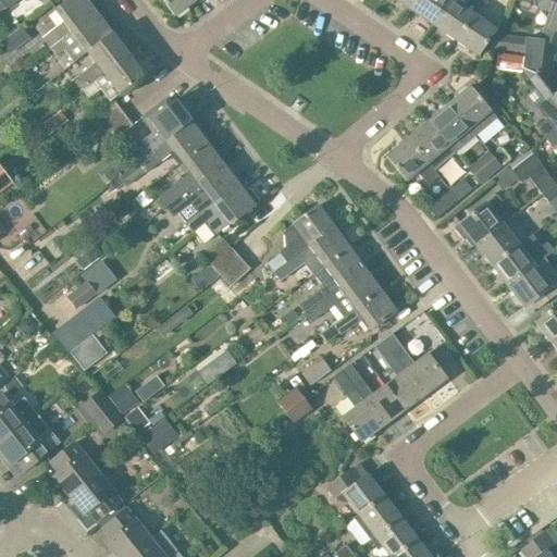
[(0,0),(0,3),(5,11),(20,0),(39,0),(40,1),(41,0),(0,0)]
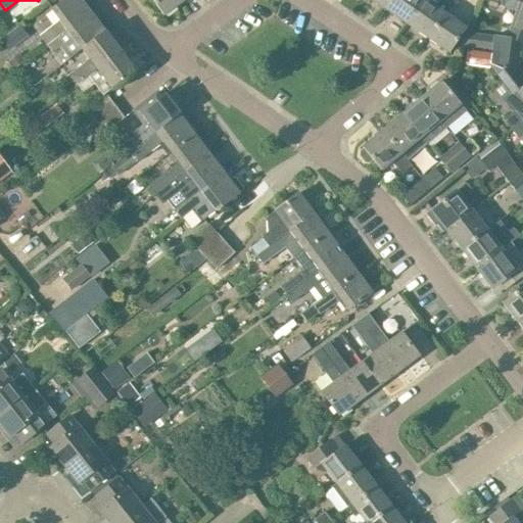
[(52,41),(90,12),(81,0),(64,0),(51,10),(59,21),(40,37),(46,45),(52,41)]
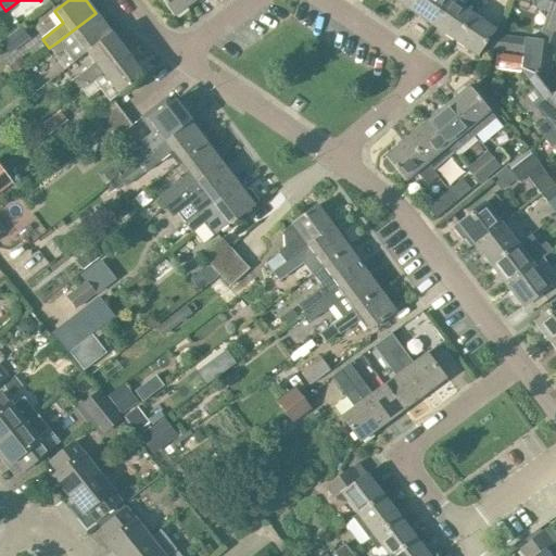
[(196,0),(161,0),(174,16),(197,0),(196,0)]
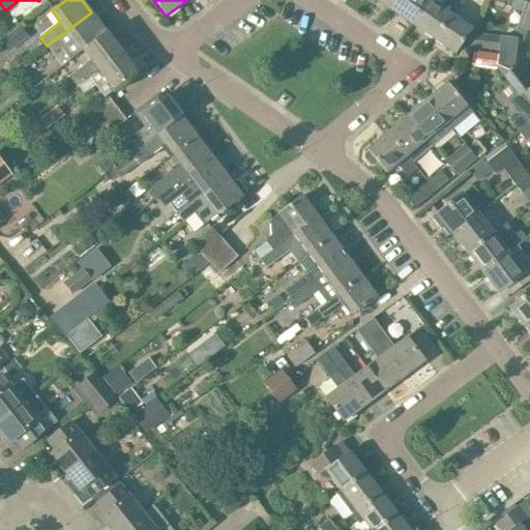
[(377,0),(390,9),(396,0),(377,0)]
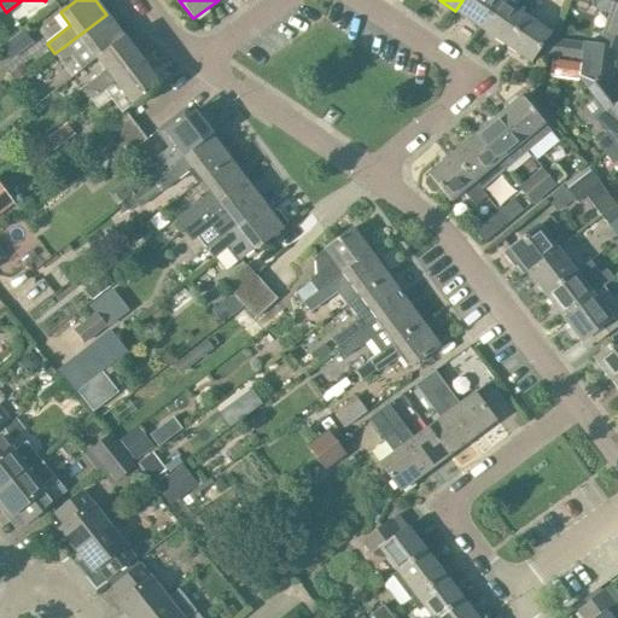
[(462,0),(455,11),(481,28),(500,0),(462,0)]
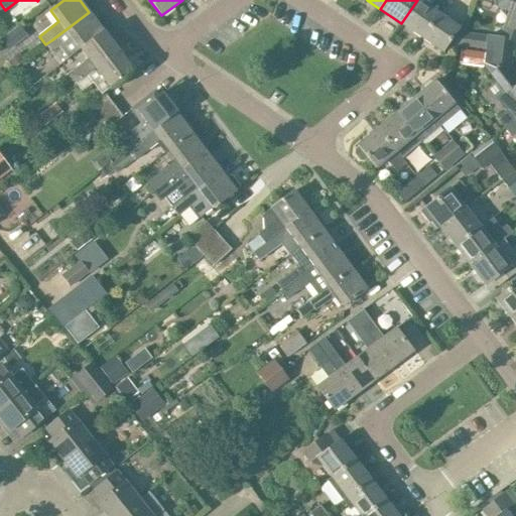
[(434,2),(430,8),(418,0),(417,0),(401,23),(422,37),(439,14),(438,14),(442,8),(434,2)]
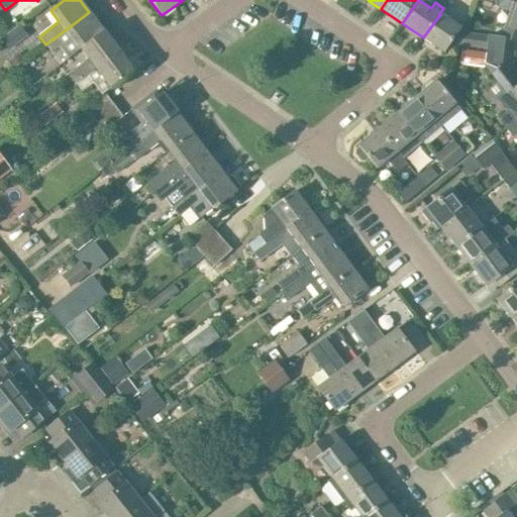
[(502,1),(499,9),(513,14),(509,27),(504,39),(513,41),(516,41),(516,40),(516,6),(502,1)]
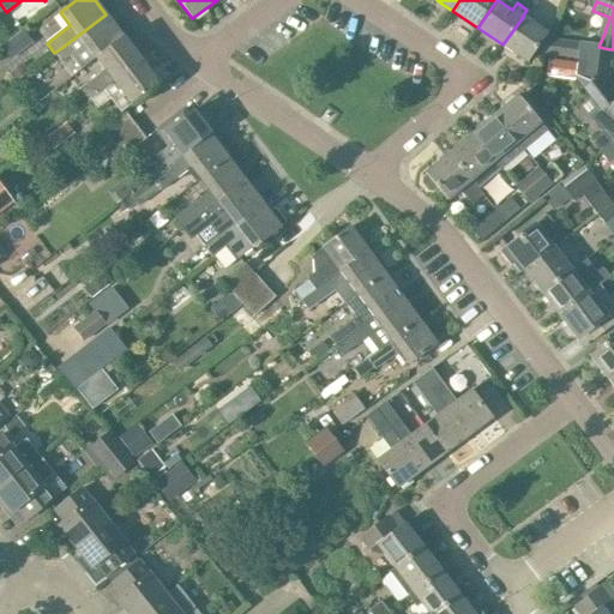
[(96,58),(124,36),(106,14),(61,48),(54,53),(62,64),(70,58),(80,70),(96,58)]
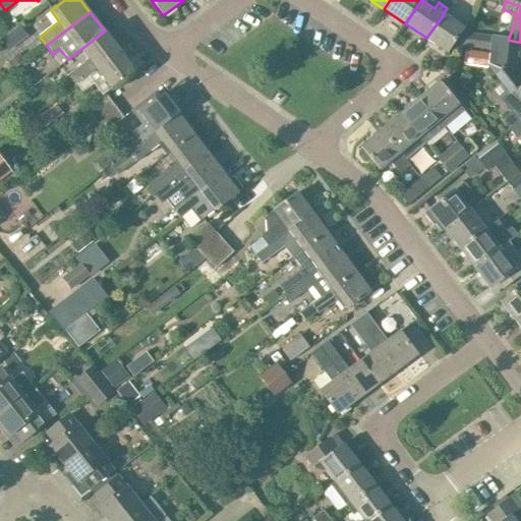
[(464,29),(444,14),(426,38),(448,53),(464,29)]
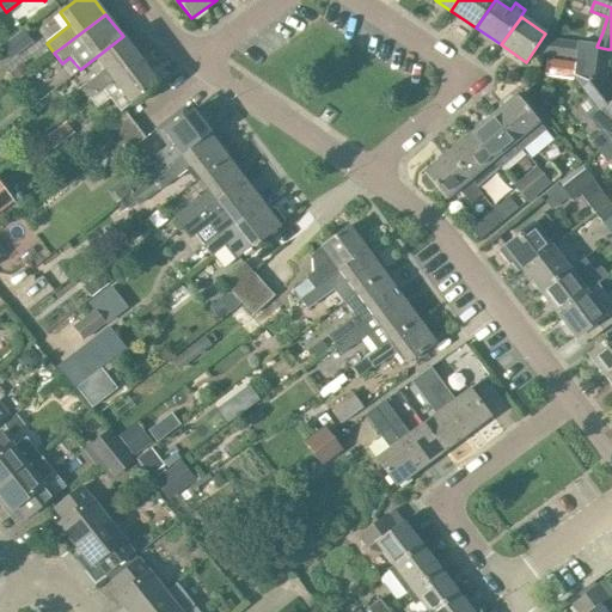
[(81,89),(90,98),(141,59),(123,36),(96,57),(105,71),(81,89)]
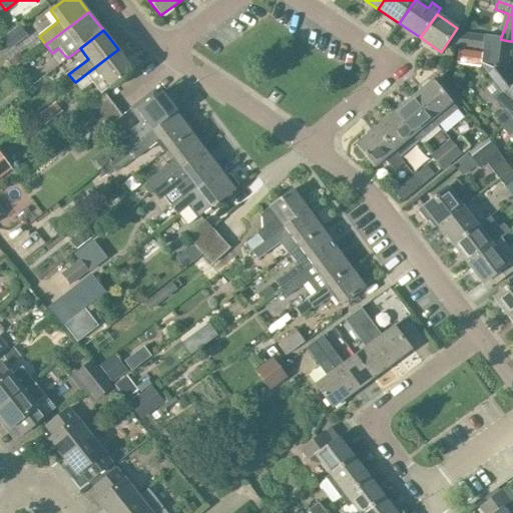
[(18,43),(10,32),(0,39),(9,51),(18,43)]
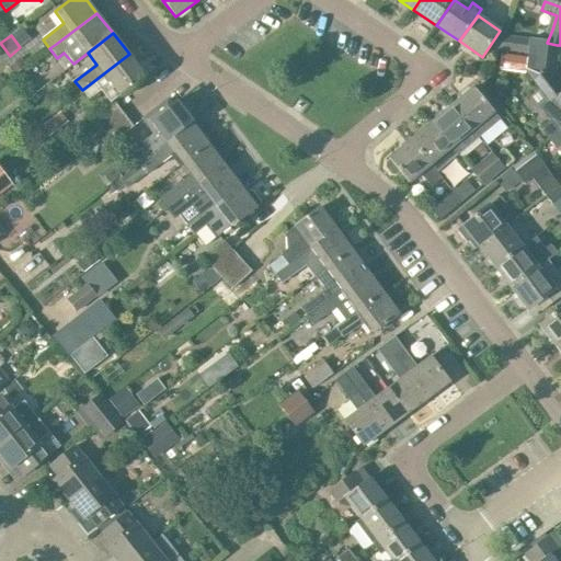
[(530,39),(528,53),(556,56),(557,45),(547,43),(530,39)]
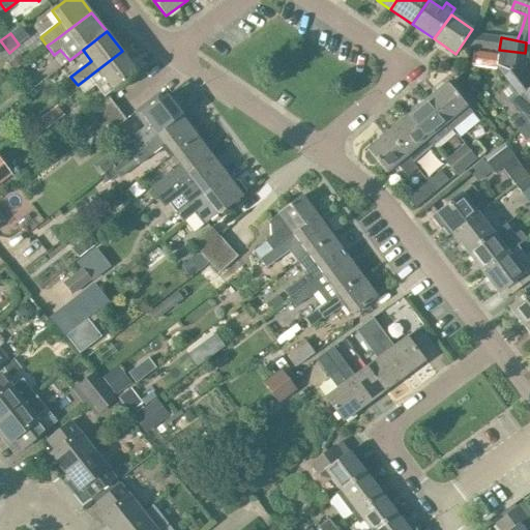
[(497,59),(497,60),(524,64),(525,53),(499,50),(498,52),(498,55),(498,57),(497,59)]
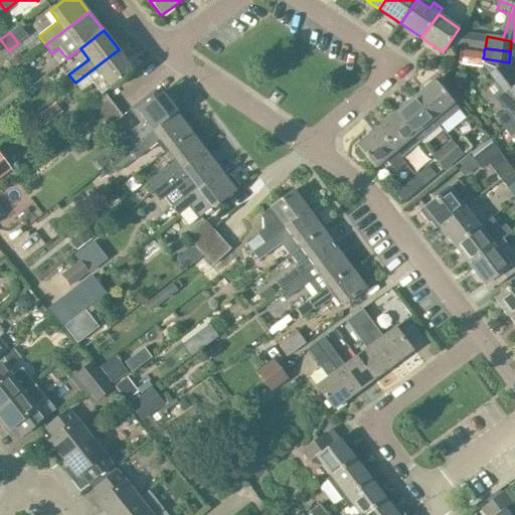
[(133,69),(119,49),(75,82),(81,92),(93,83),(101,95),(133,69)]
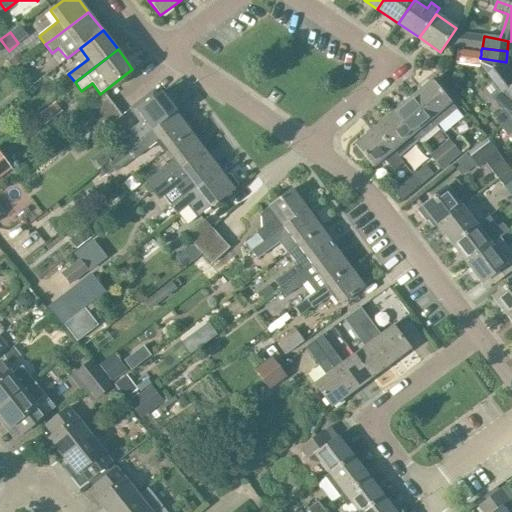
[(25,61),(19,53),(6,62),(12,70),(25,61)]
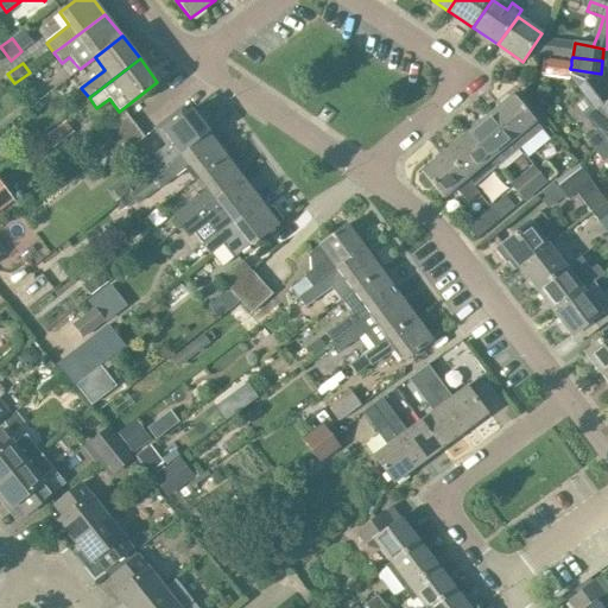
[(570,70),(569,78),(595,112),(587,118),(596,131),(584,139),(593,150),(607,137),(607,89),(600,80),(601,74),(570,69),(570,70)]
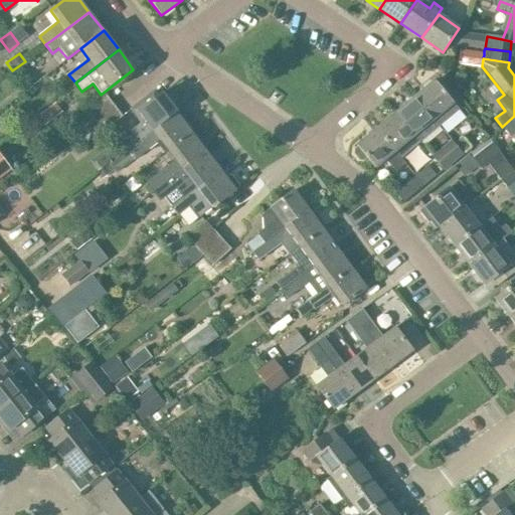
[(439,127),(460,110),(436,80),(415,97),(434,120),(439,127)]
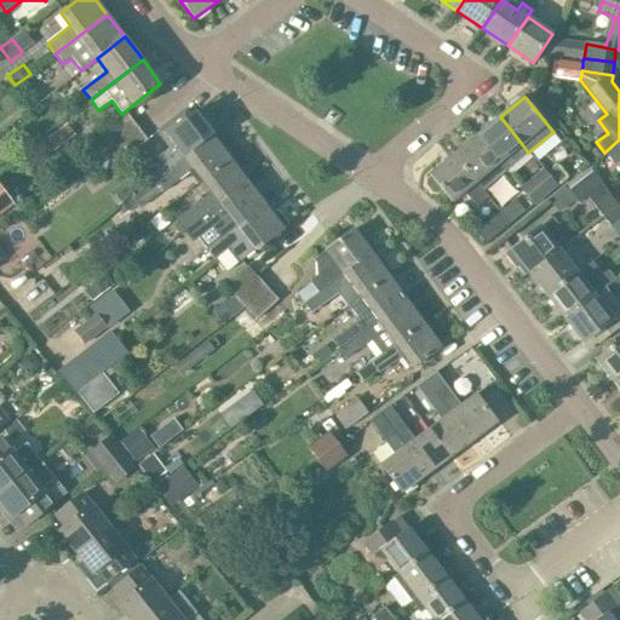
[(160,161),(147,172),(153,181),(179,161),(212,136),(194,113),(191,115),(185,108),(156,132),(168,149),(158,159),(160,161)]
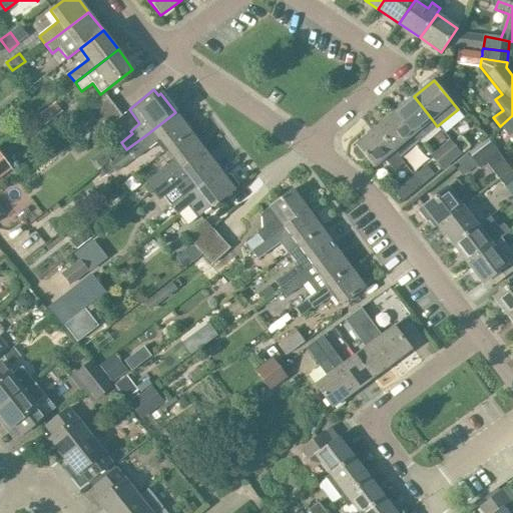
[(86,111),(94,121),(113,106),(105,96),(86,111)]
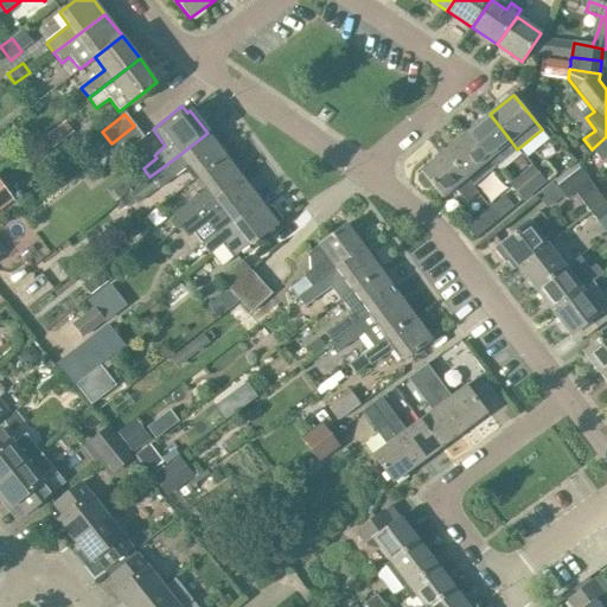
[(466,133),(494,168),(517,149),(511,141),(490,114),(466,133)]
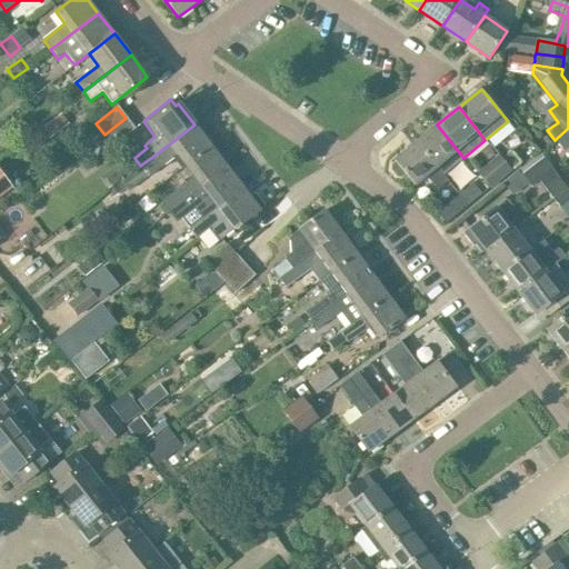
[(61,113),(41,128),(48,138),(68,123),(61,113)]
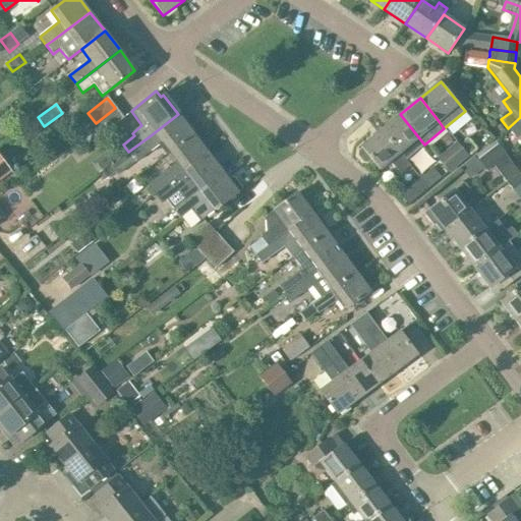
[(115,108),(96,123),(104,133),(124,118),(115,108)]
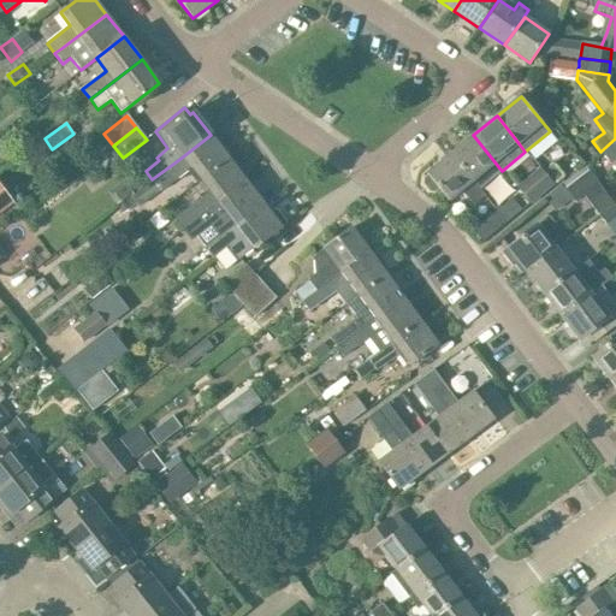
[(4,130),(0,132),(0,152),(13,142),(4,130)]
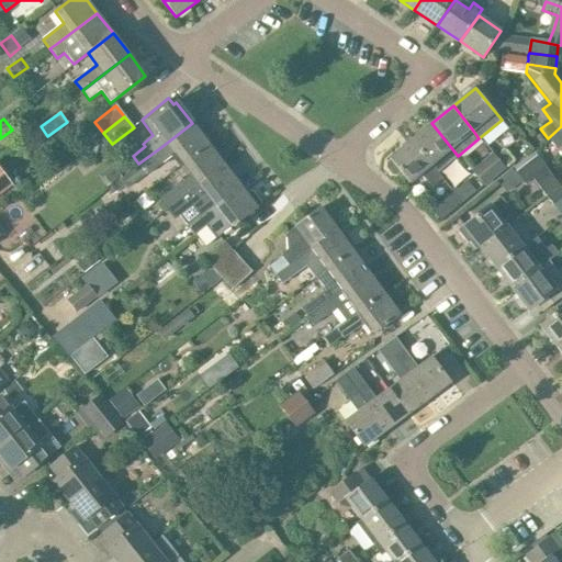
[(163,146),(138,164),(139,165),(147,175),(147,176),(176,153),(176,154),(183,164),(209,145),(192,123),(163,146)]
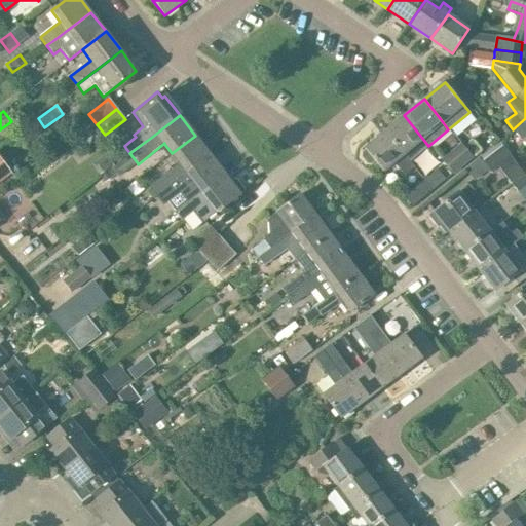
[(404,115),(384,133),(403,155),(409,162),(428,146),(404,115)]
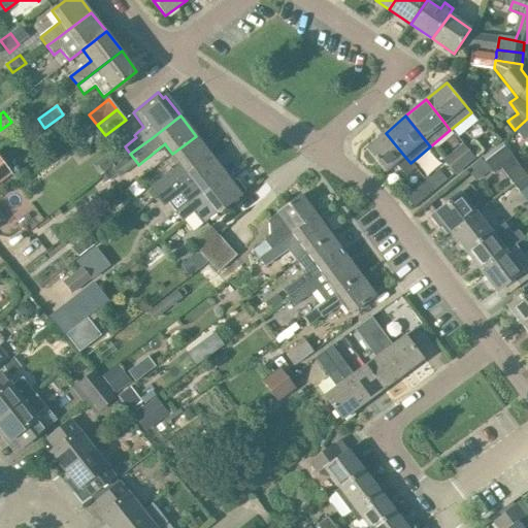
[(527,119),(515,130),(523,141),(527,136),(527,119)]
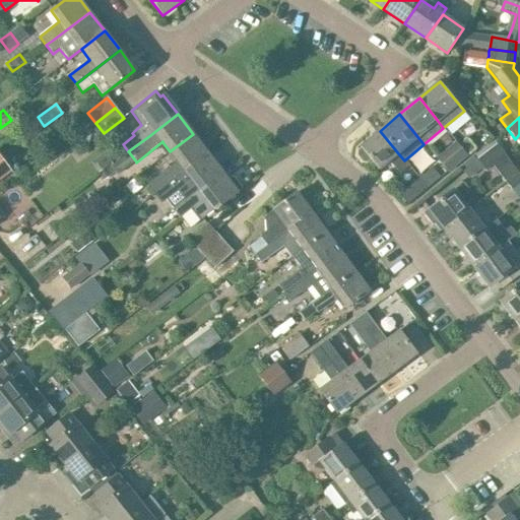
[(404,160),(398,153),(380,131),(360,147),(361,148),(358,151),(358,155),(363,161),(367,161),(370,159),(379,170),(389,161),(400,174),(409,167),(404,160)]
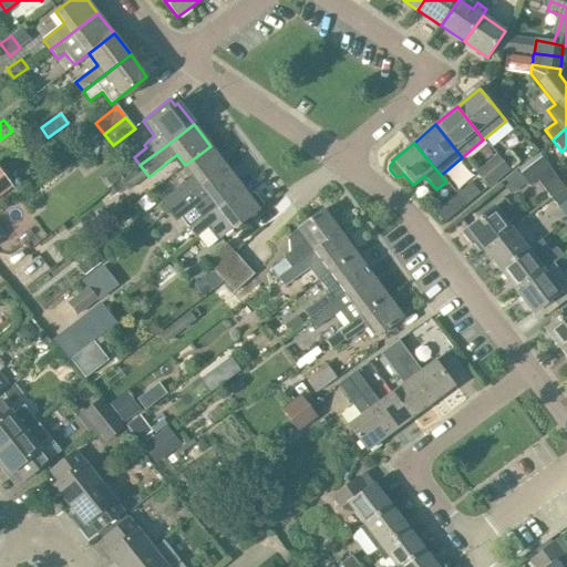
[(194,176),(160,202),(167,212),(173,207),(227,167),(210,146),(185,165),(193,176),(194,176)]
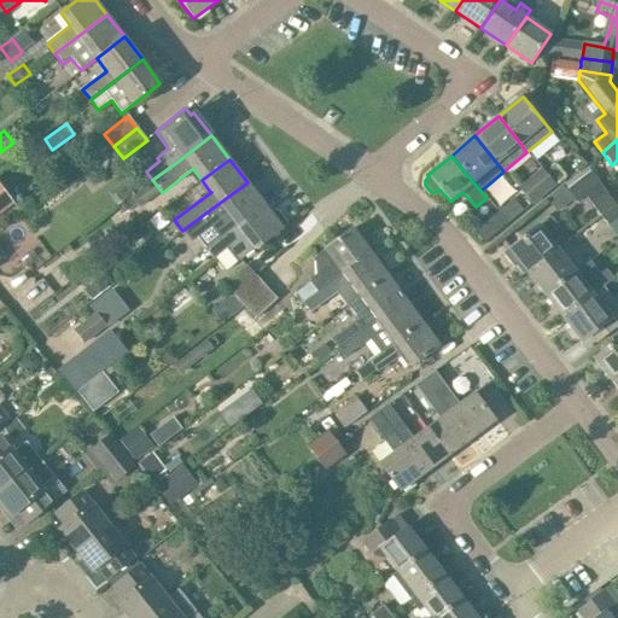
[(544,173),(546,174),(555,185),(564,178),(554,165),(544,173)]
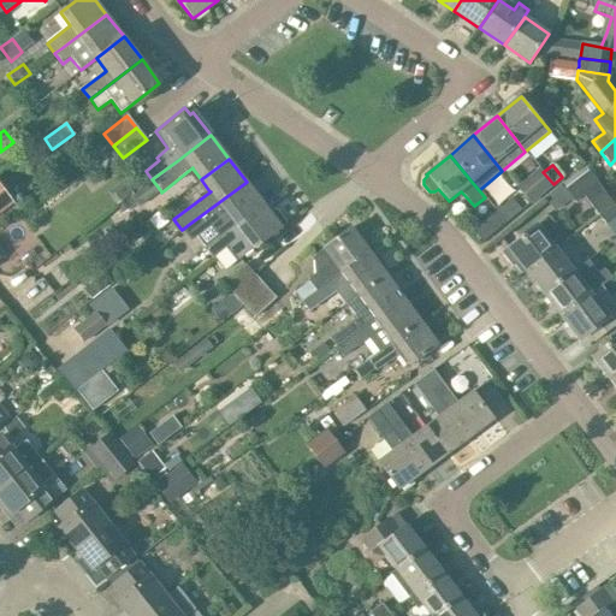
[(564,190),(563,190),(573,202),(582,195),(593,188),(597,184),(598,183),(592,176),(588,171),(573,183),(564,189),(564,190)]
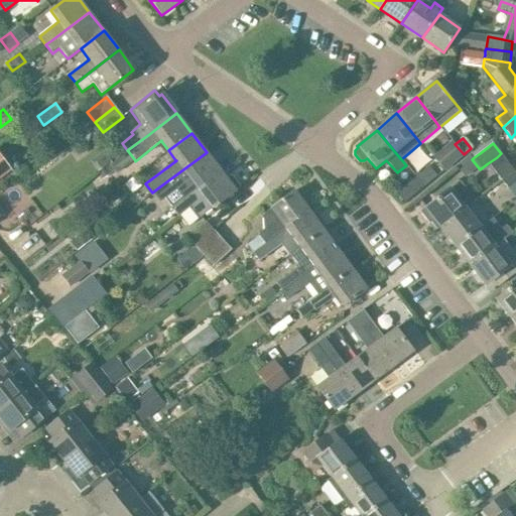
[(464,154),(456,145),(447,151),(456,161),(464,154)]
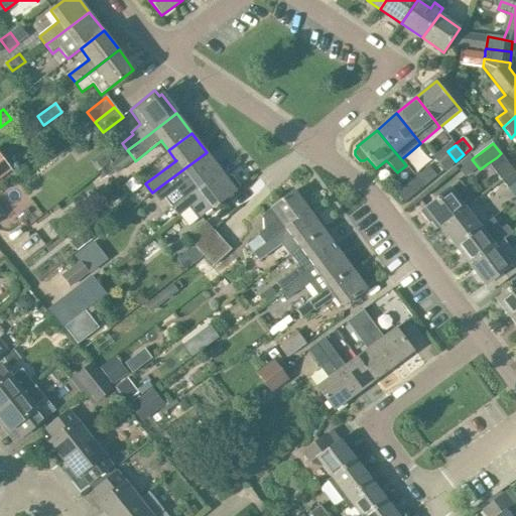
[(107,149),(90,162),(98,172),(115,159),(107,149)]
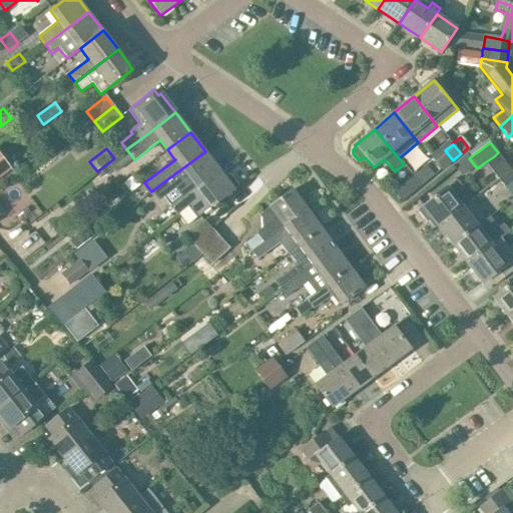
[(116,173),(134,159),(127,150),(120,155),(109,163),(114,171),(116,173)]
